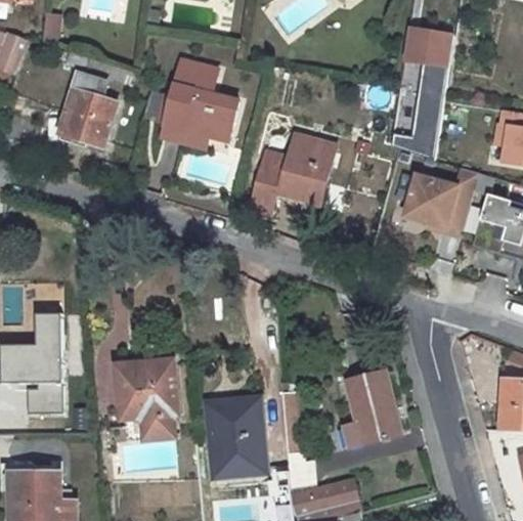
[(56,44),(59,13),(46,11),(44,40),(56,44)]
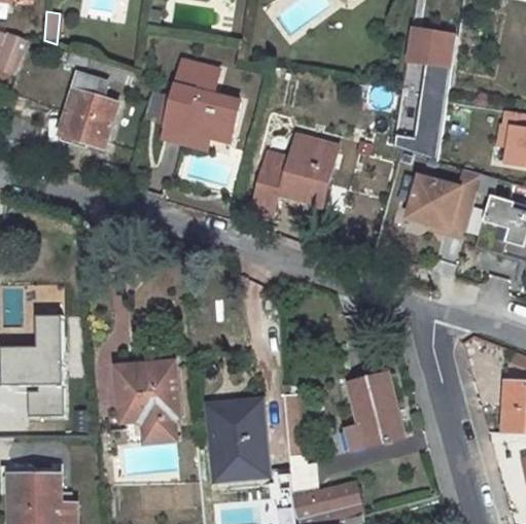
[(30,36),(0,26),(0,63),(19,70),(30,36)]
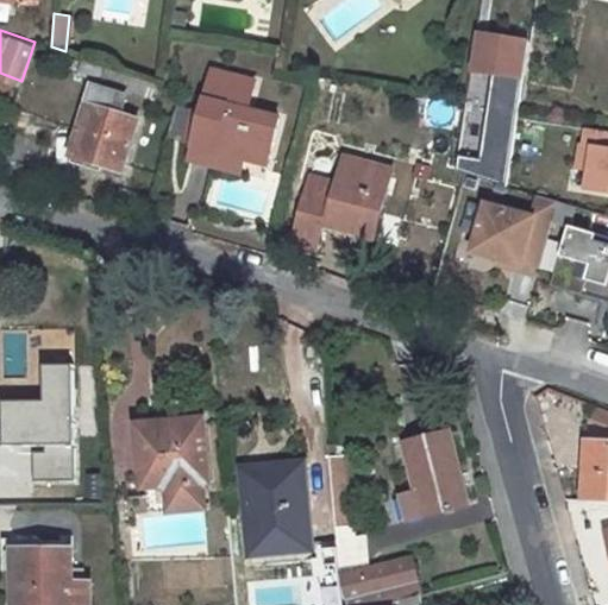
[(100,63),(96,76),(143,92),(148,79),(100,63)]
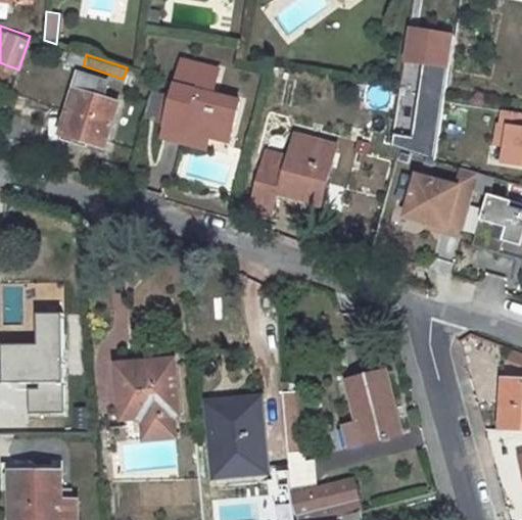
[(240,99),(215,91),(221,67),(184,57),(174,96),(165,126),(163,134),(183,139),(187,127),(211,134),(230,139),(240,99)]
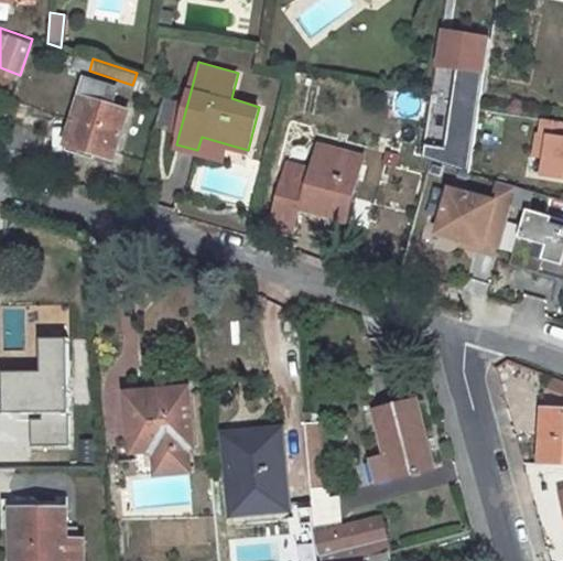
[(446,103),(445,114),(453,115),(447,146),(423,140),(421,155),(471,171),(476,135),(475,135),(484,71),(459,66),(454,104),(446,103)]
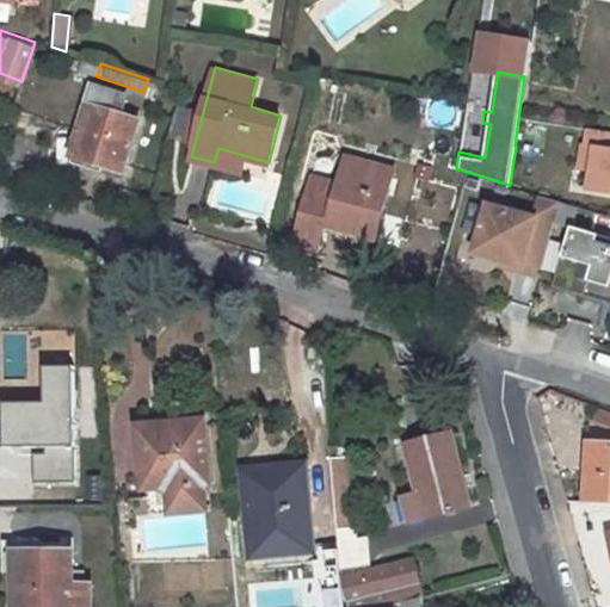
[(139,118),(118,111),(124,92),(94,84),(74,147),(125,163),(139,118)]
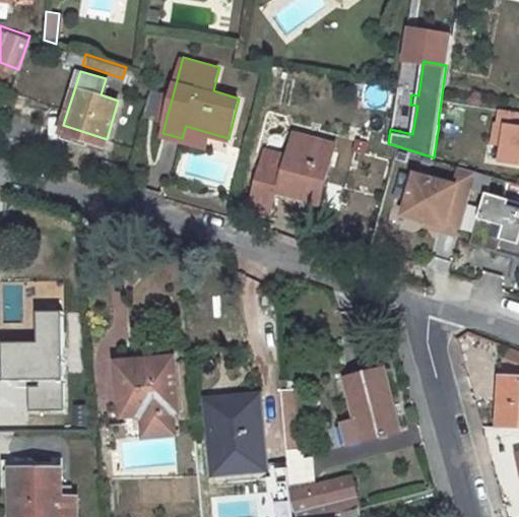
[(150,89),(141,119),(165,125),(173,95),(150,89)]
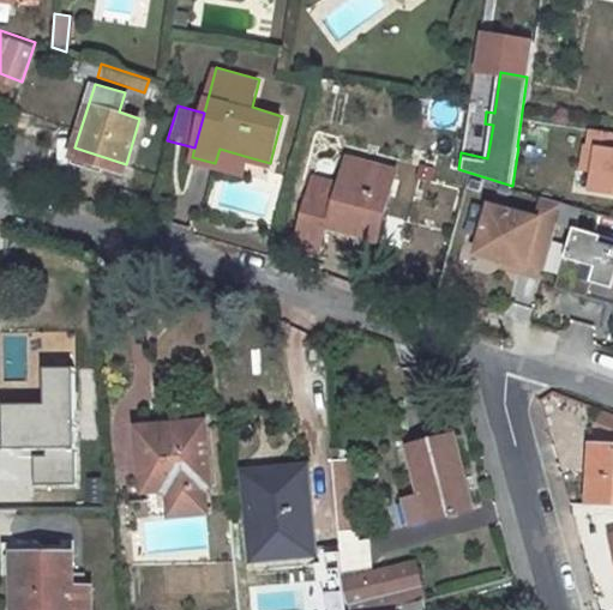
[(74,148),(71,161),(101,173),(106,158),(74,148)]
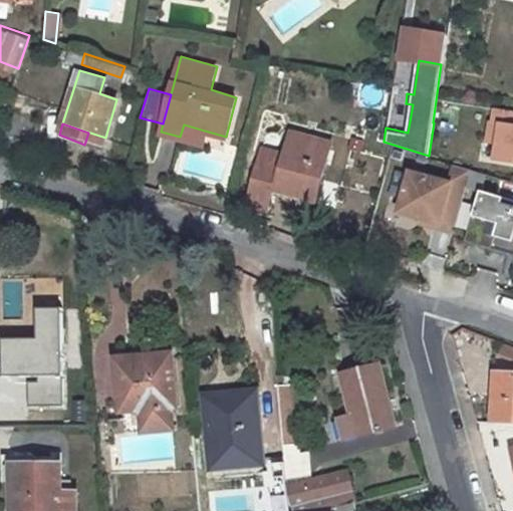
[(184,124),(180,137),(204,143),(208,132),(184,124)]
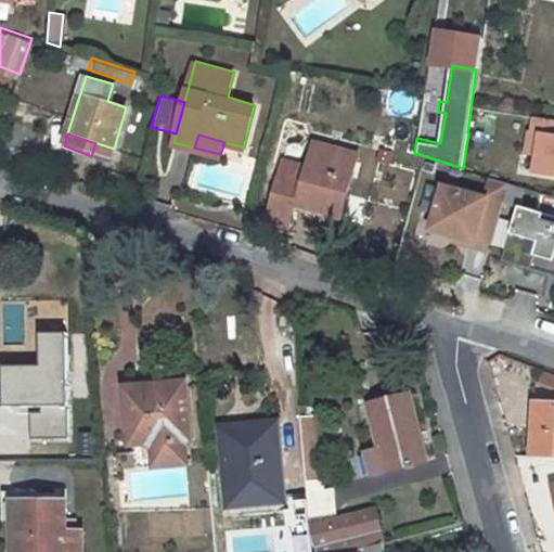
[(281,158),(266,222),(284,227),(291,200),(330,208),(336,189),(347,191),(356,151),(314,139),(308,165),(281,158)]
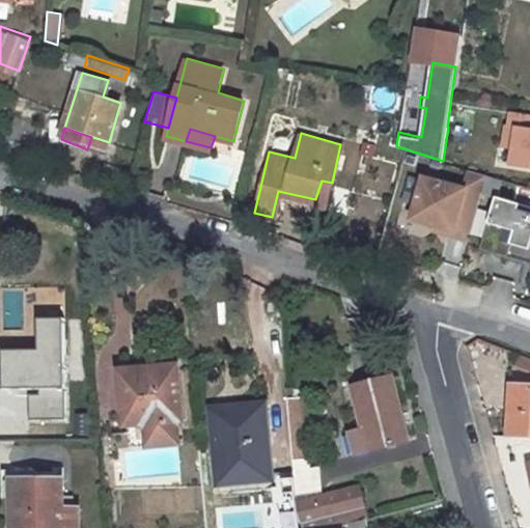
[(529,147),(526,146),(518,176),(529,181),(529,147)]
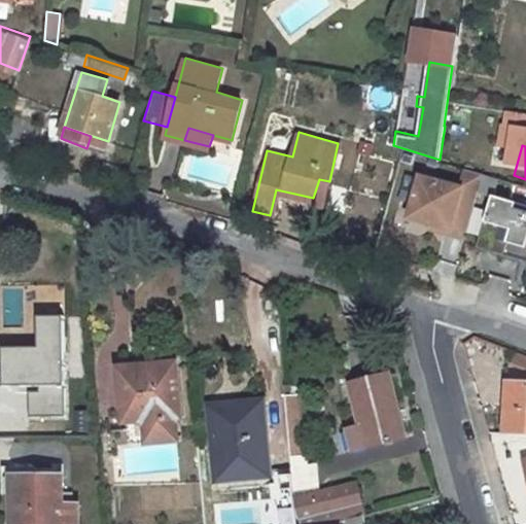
[(457,184),(418,172),(407,213),(428,219),(463,230),(480,171),(462,166),(457,184)]
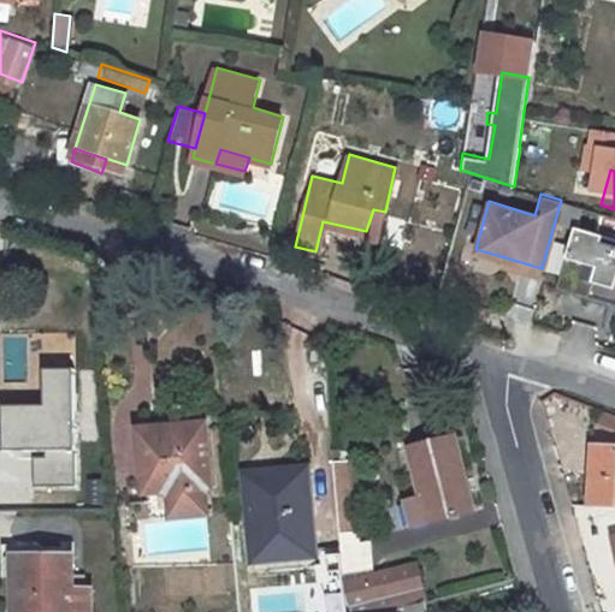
[(373,209),(366,231),(379,235),(385,212),(373,209)]
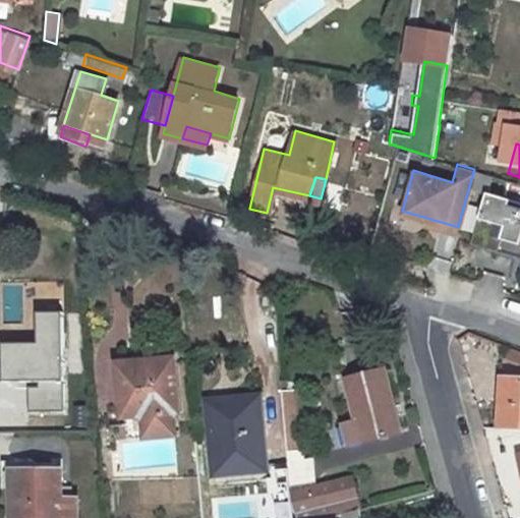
[(519,200),(484,190),(469,242),(519,256),(519,200)]
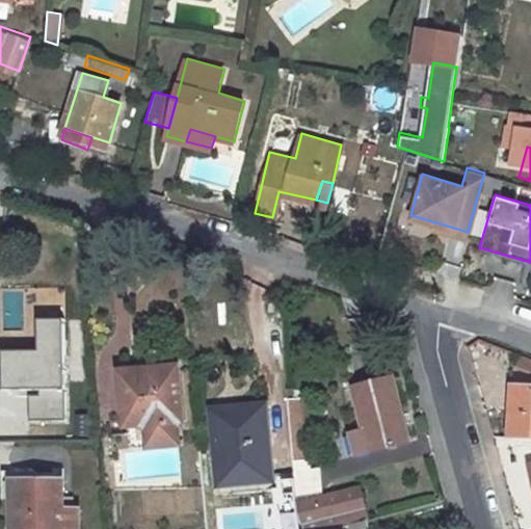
[(432,221),(430,227),(466,236),(468,232),(432,221)]
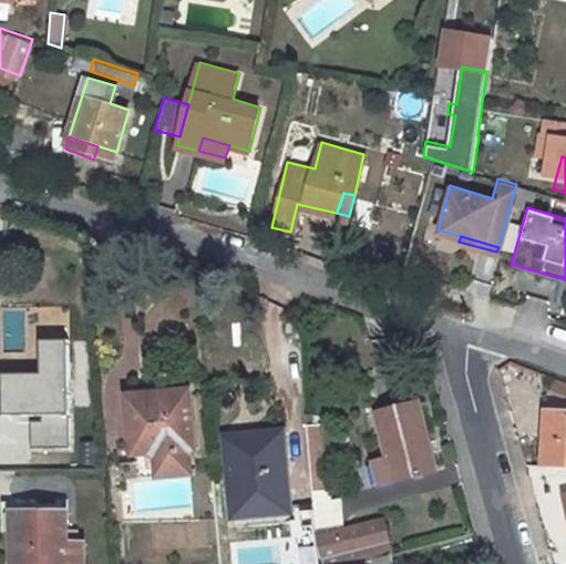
[(0,459),(30,460),(30,443),(69,444),(69,339),(39,339),(39,372),(0,372),(0,459)]
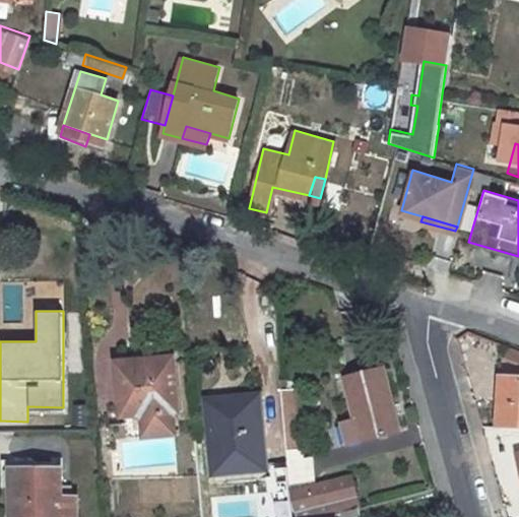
[(176,430),(174,408),(179,407),(173,357),(117,362),(122,413),(125,413),(126,435),(176,430)]
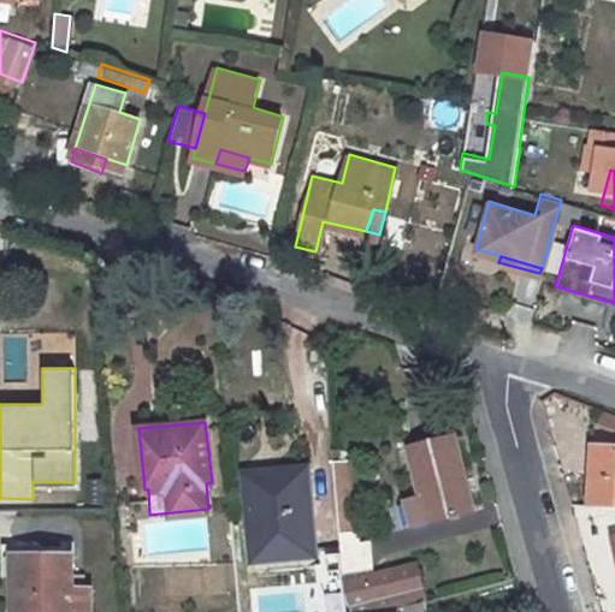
[(455,434),(411,446),(424,495),(429,520),(473,506),(455,434)]
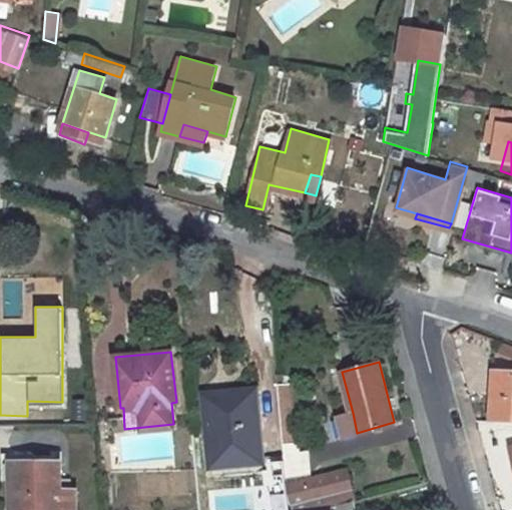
[(511,371),(497,371),(495,421),(511,422),(511,371)]
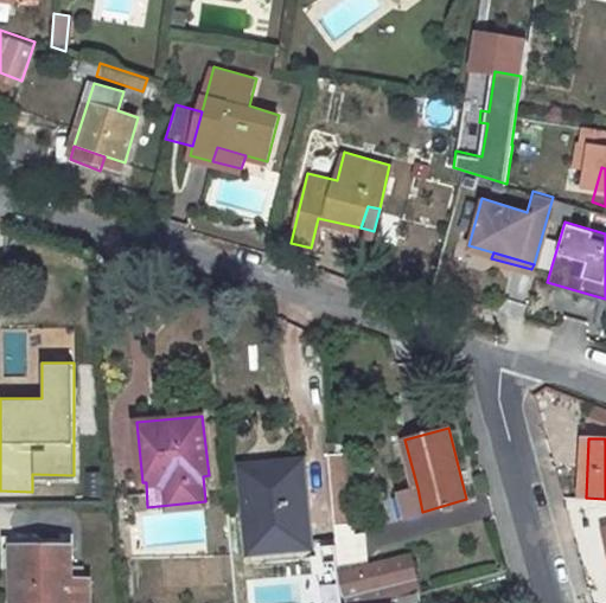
[(303,459),(242,463),(249,550),(311,544),(303,459)]
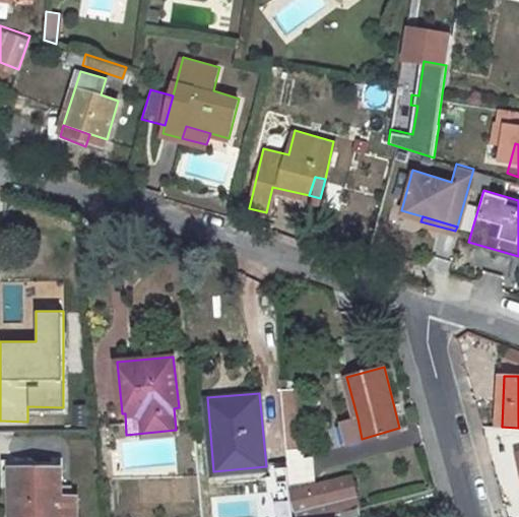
[(295,393),(282,395),(284,414),(297,413),(295,393)]
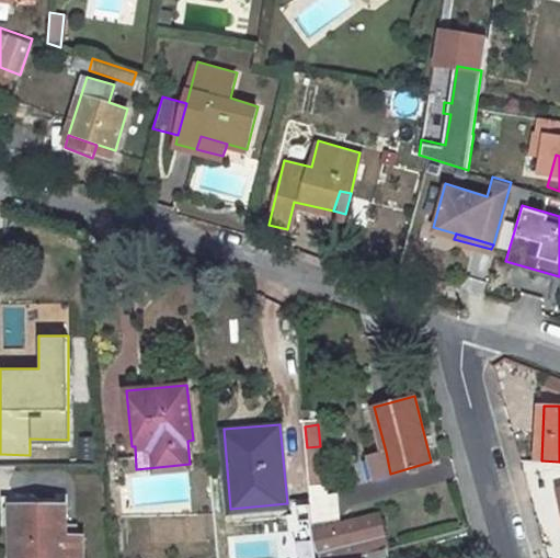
[(320,446),(307,447),(309,482),(323,481),(320,446)]
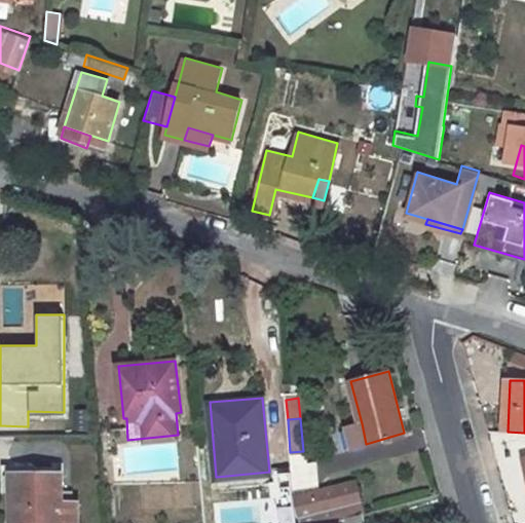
[(362,423),(348,427),(351,447),(366,444),(362,423)]
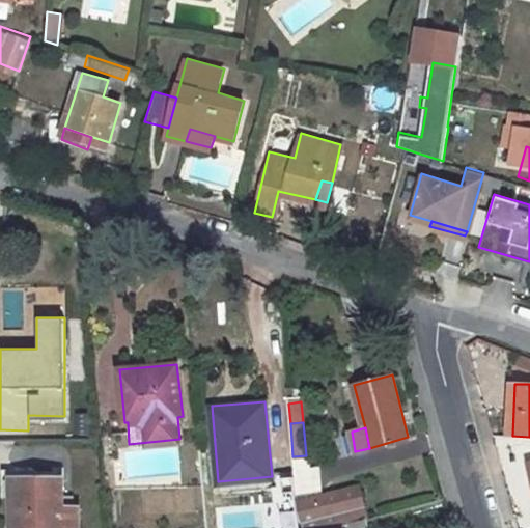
[(306,455),(293,456),(298,500),(322,494),(318,466),(310,466),(308,455),(306,455)]
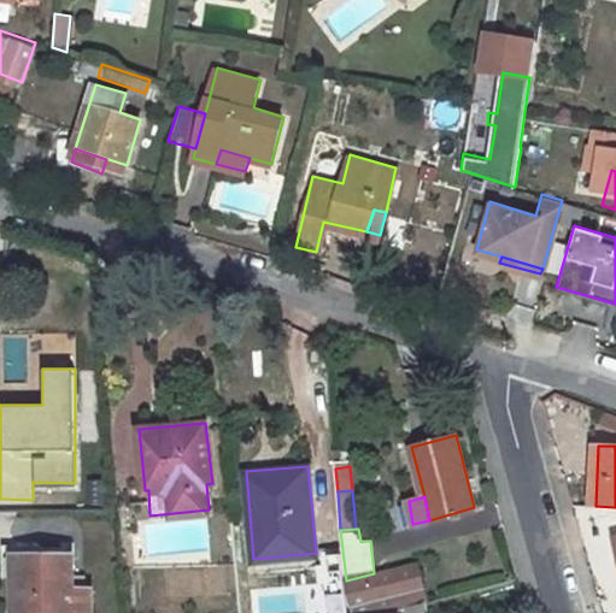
[(72,553),(12,554),(12,612),(91,612),(89,588),(83,587),(82,575),(74,575),(72,553)]
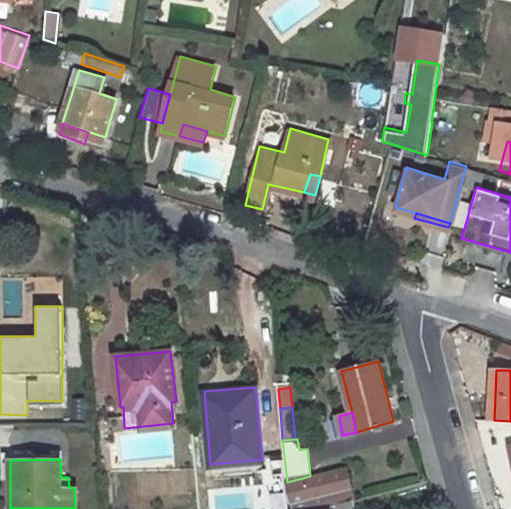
[(291,508),(330,508),(330,504),(337,502),(337,508),(355,508),(354,496),(346,466),(310,476),(287,482),(291,508)]
